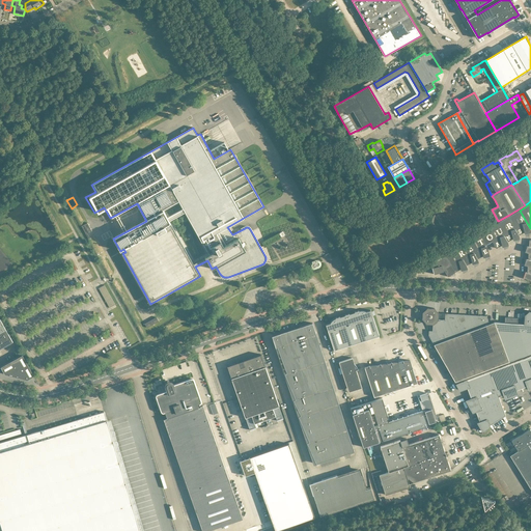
[(530,232),(530,228),(520,211),(508,217),(519,234),(524,232),(525,233),(530,232)]
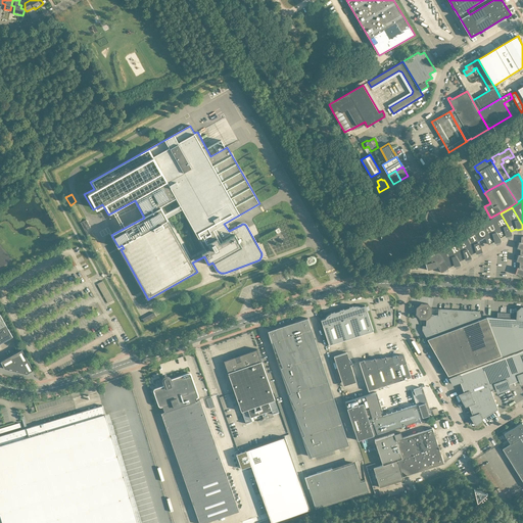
[(435,225),(428,211),(420,217),(426,229),(435,225)]
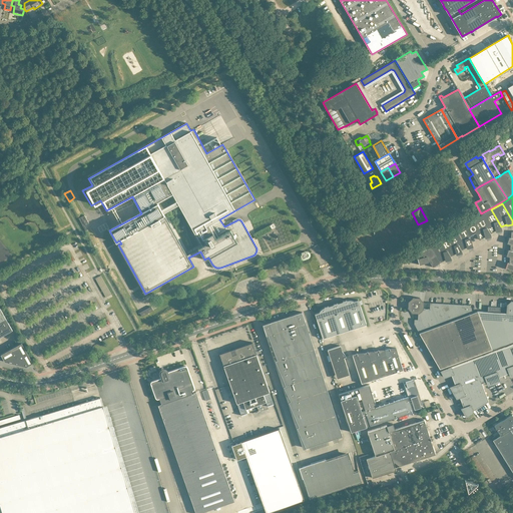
[(491,209),(480,215),(490,233),(495,230),(496,231),(502,230),(501,226),(491,209)]
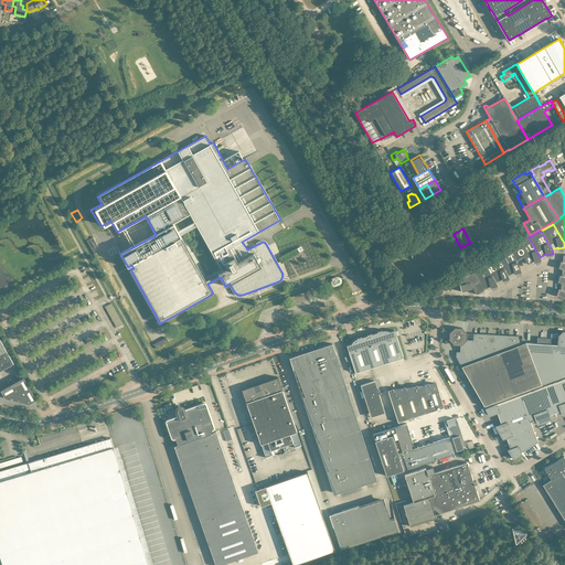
[(93,237),(87,241),(92,249),(95,254),(96,254),(93,248),(98,246),(93,237)]
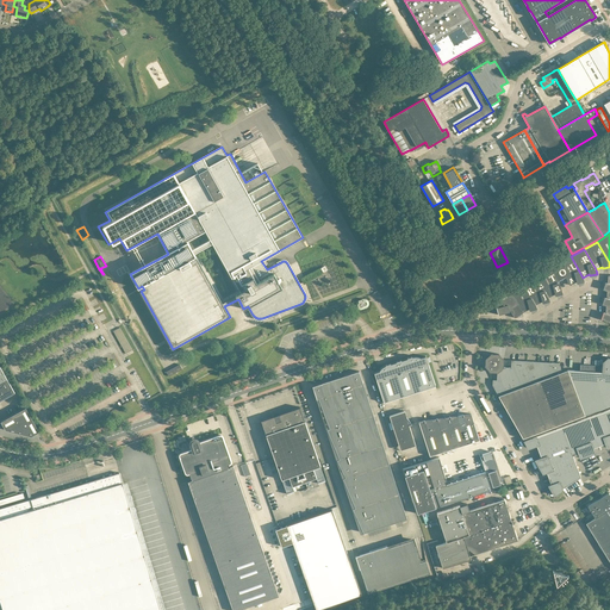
[(565,278),(570,285),(577,281),(577,284),(584,281),(583,278),(571,256),(558,265),(549,269),(556,282),(565,278)]
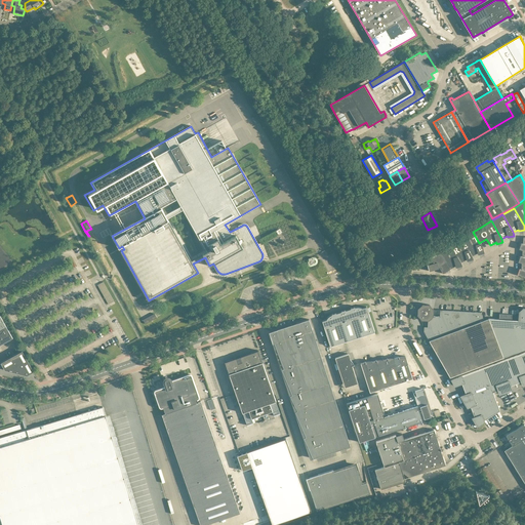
[(484,253),(483,249),(481,243),(480,243),(479,243),(473,232),(461,238),(472,255),(478,252),(478,254),(484,253)]
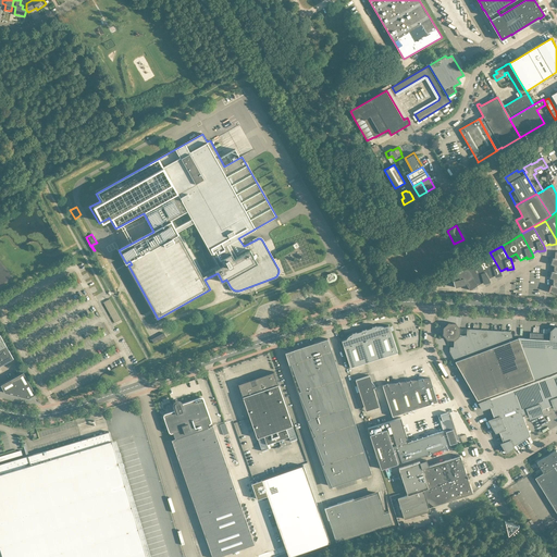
[(490,252),(479,259),(490,279),(495,275),(495,276),(502,275),(500,271),(490,252)]
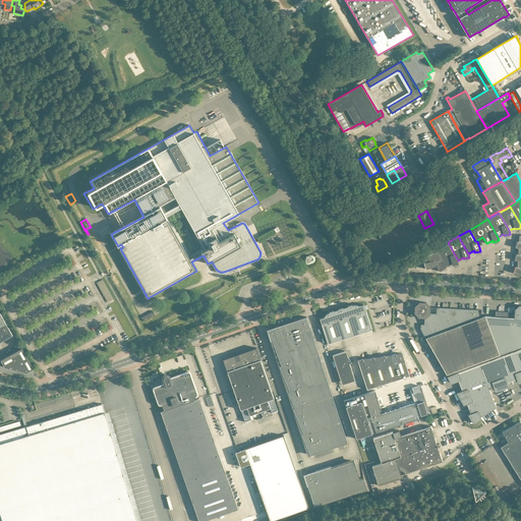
[(426,248),(432,244),(429,239),(423,243),(426,248)]
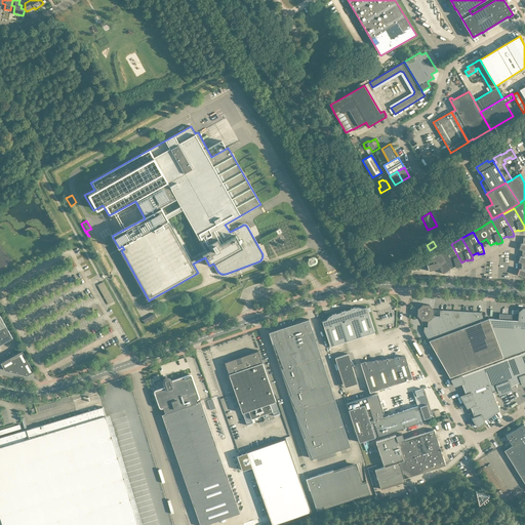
[(446,263),(450,269),(455,266),(455,267),(455,268),(462,266),(461,266),(461,263),(451,244),(439,251),(446,263)]
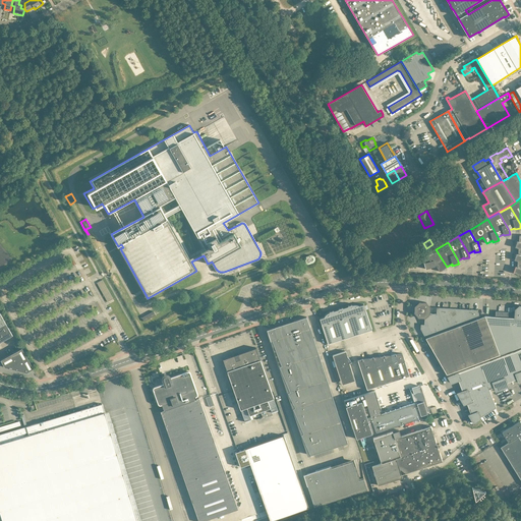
[(427,254),(422,256),(425,263),(424,263),(425,269),(429,268),(436,267),(436,265),(440,272),(441,271),(441,272),(442,271),(445,270),(445,269),(446,268),(447,268),(446,267),(447,267),(443,261),(436,249),(427,254)]
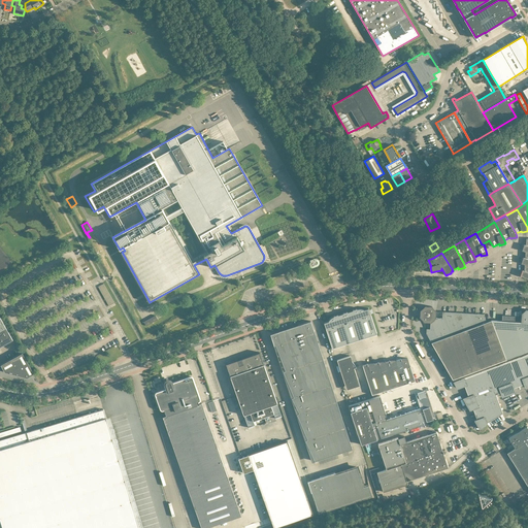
[(109,306),(114,302),(104,284),(98,287),(109,306)]
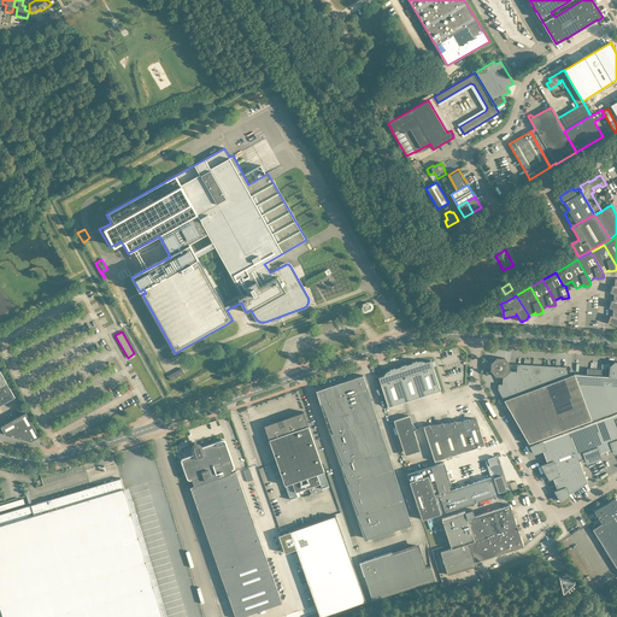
[(491,363),(491,370),(495,376),(503,376),(503,385),(499,385),(498,389),(505,401),(509,399),(569,376),(565,368),(517,364),(517,371),(509,371),(510,364),(505,358),(497,358),(491,363)]
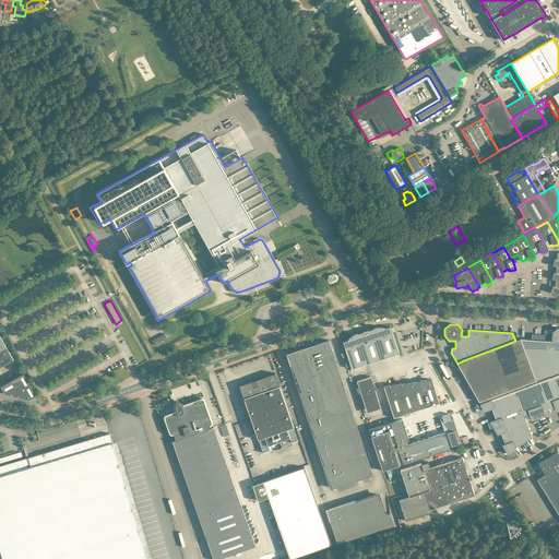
[(378,326),(373,328),(373,329),(377,337),(383,359),(399,354),(392,332),(390,326),(385,328),(384,328),(383,326),(382,326),(381,326),(380,326),(379,326),(378,328),(378,326)]
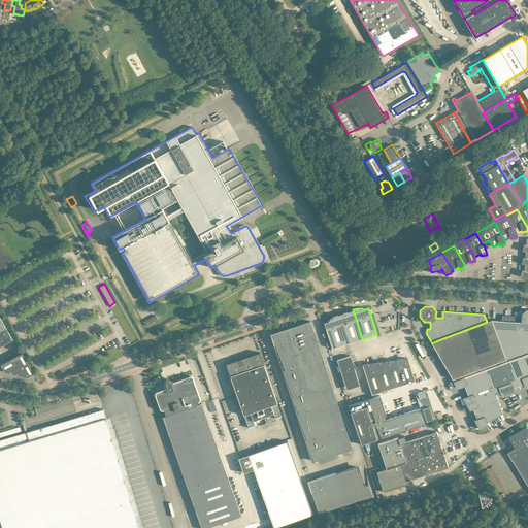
[(502,321),(527,322),(527,308),(526,309),(522,314),(521,319),(518,319),(519,317),(502,316),(502,321)]
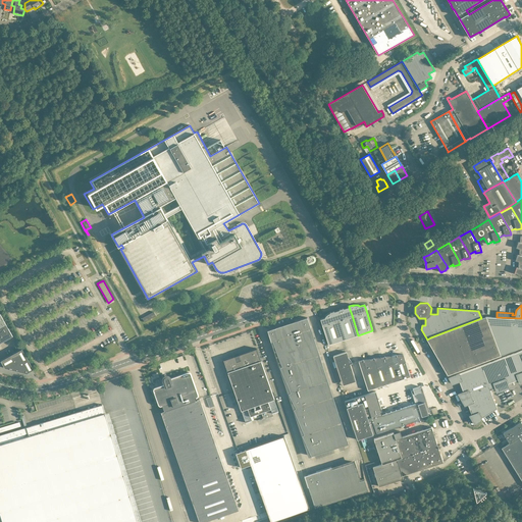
[(340,310),(334,311),(337,320),(344,340),(358,335),(352,315),(349,307),(344,309),(344,308),(340,309),(340,310)]
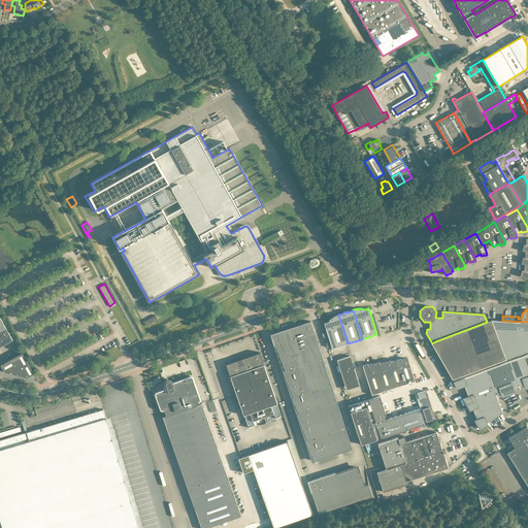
[(328,322),(324,323),(326,328),(332,349),(348,343),(341,324),(338,315),(334,316),(334,317),(333,317),(332,317),(332,318),(331,318),(330,319),(329,320),(329,321),(328,322)]
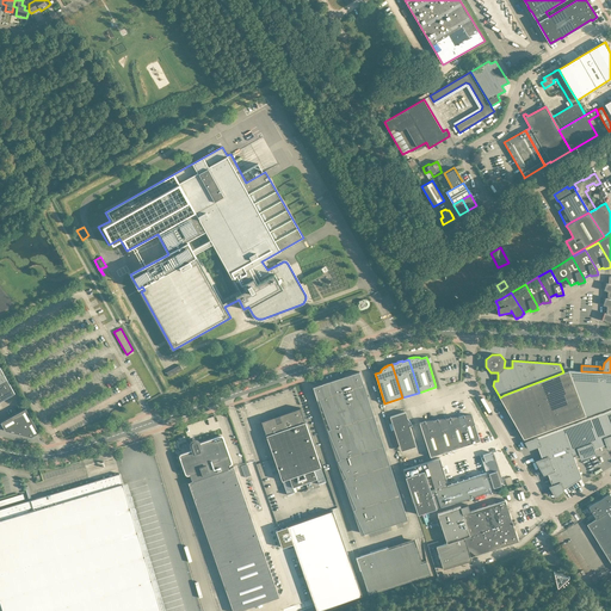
[(170,377),(183,370),(180,365),(167,372),(170,377)]
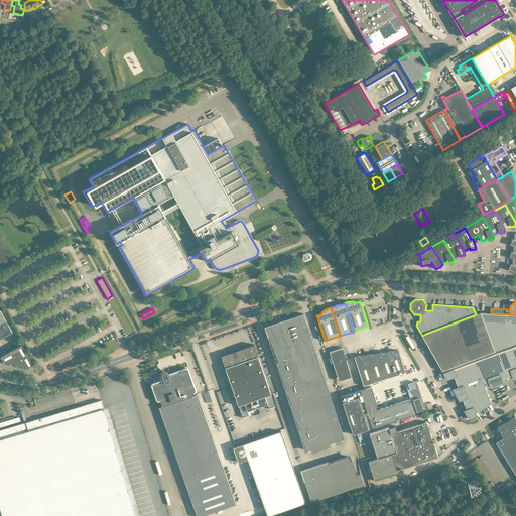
[(425,334),(422,336),(432,353),(464,341),(471,360),(495,351),(481,312),(476,314),(425,334)]
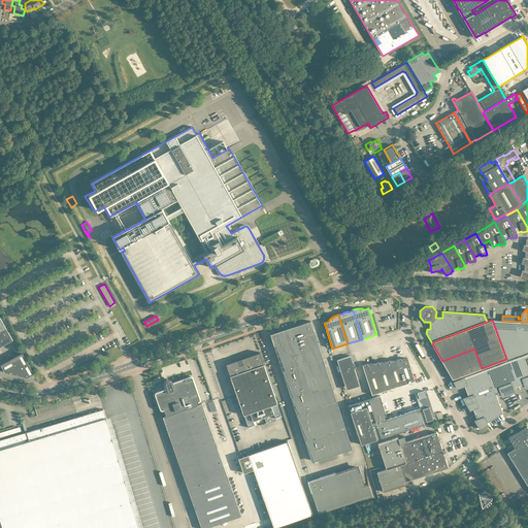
[(527,351),(527,322),(502,321),(492,320),(506,359),(527,351)]
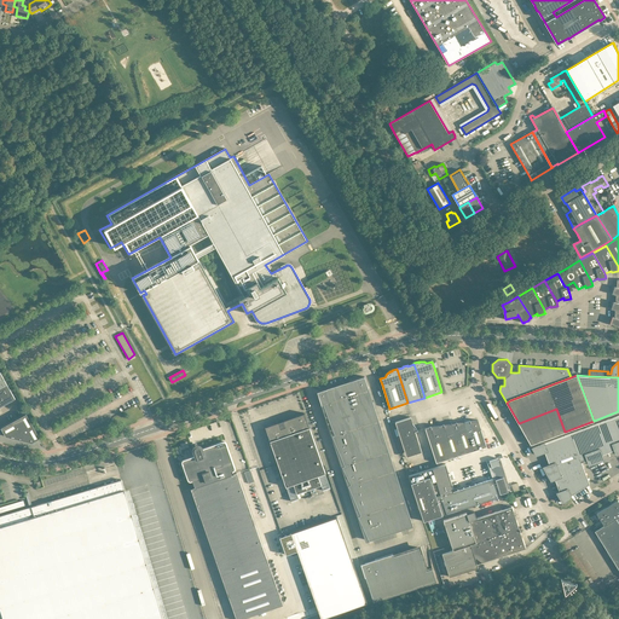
[(323,404),(369,389),(364,376),(348,382),(317,392),(322,405),(323,404)]
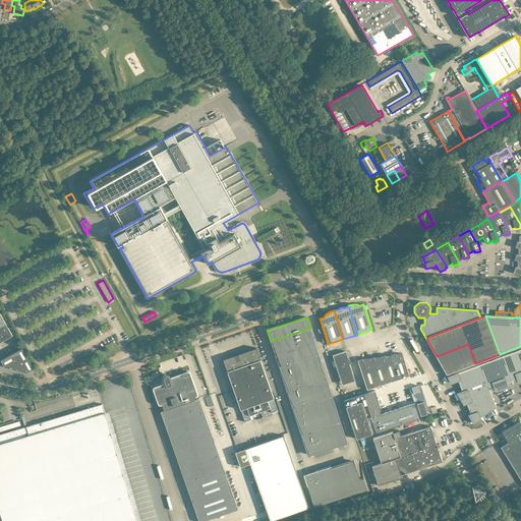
[(0,327),(0,342),(13,336),(6,324),(0,327)]
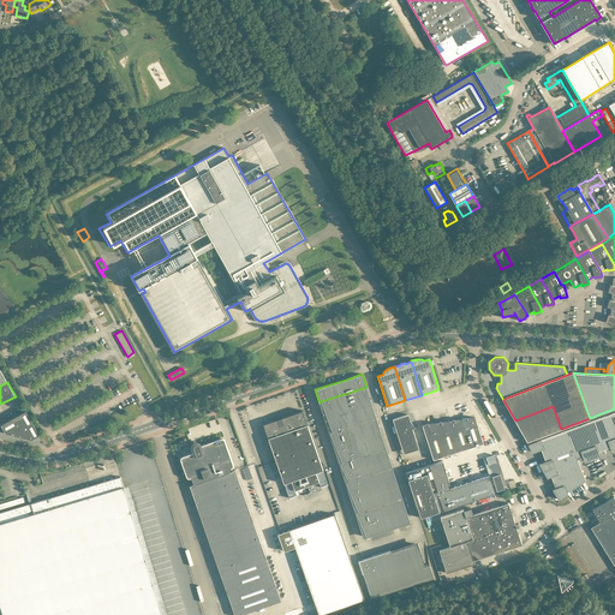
[(333,431),(376,417),(366,387),(321,401),(333,431)]
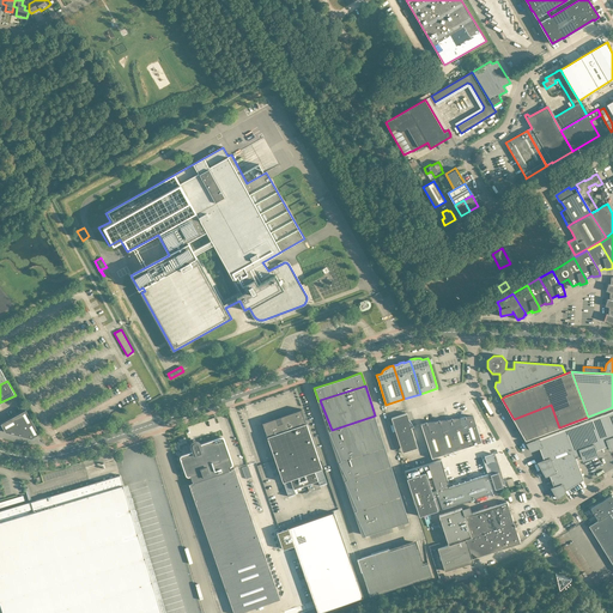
[(551,405),(514,419),(526,441),(559,428),(551,405)]
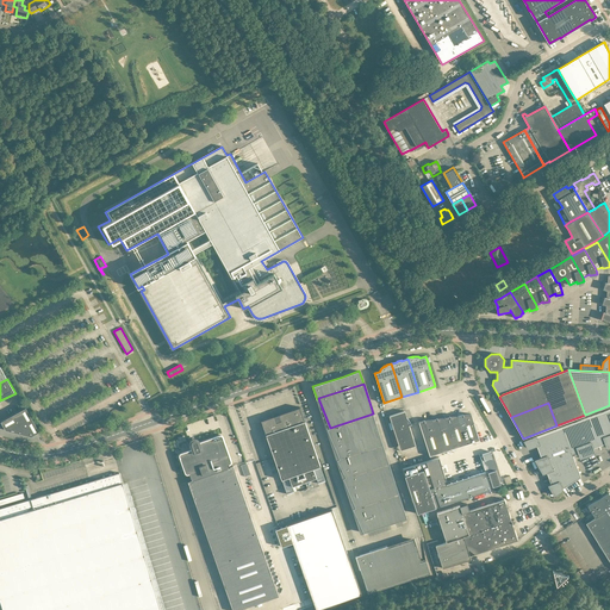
[(31,436),(39,431),(26,408),(1,422),(6,430),(31,436)]
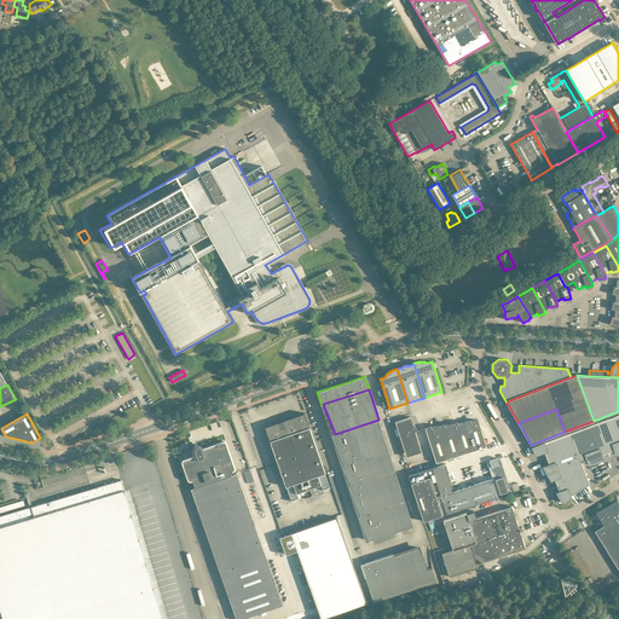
[(305,414),(265,427),(285,486),(294,484),(296,493),(322,485),(318,475),(325,473),(305,414)]
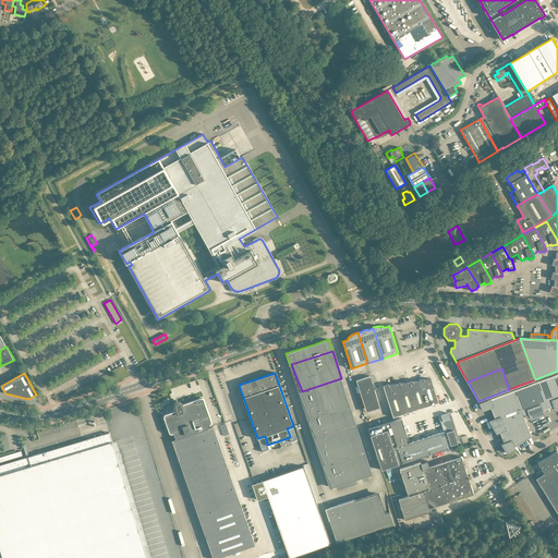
[(376,388),(375,385),(373,383),(371,376),(356,380),(364,405),(378,401),(374,389),(376,388)]
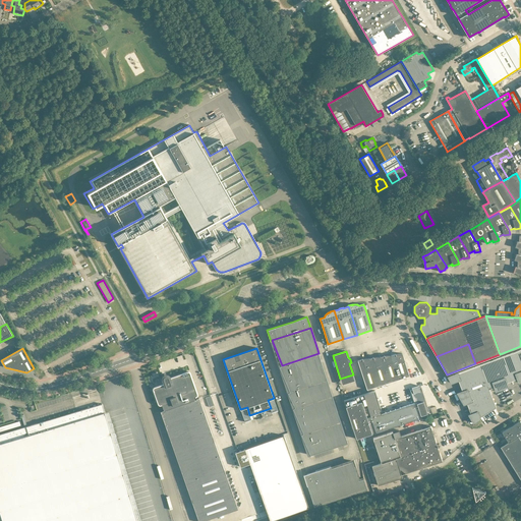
[(520,382),(520,370),(514,352),(503,356),(512,381),(517,379),(519,383),(520,382)]
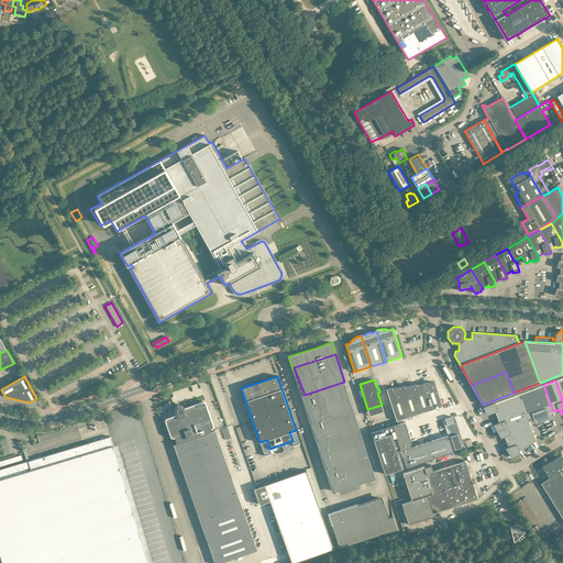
[(353,410),(344,382),(305,395),(301,396),(313,423),(353,410)]
